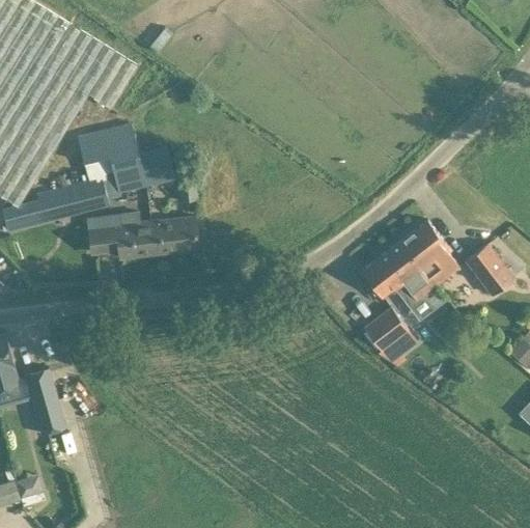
[(0,0),(0,195),(12,203),(24,200),(89,94),(112,108),(138,65),(70,24),(30,0),(0,0)]
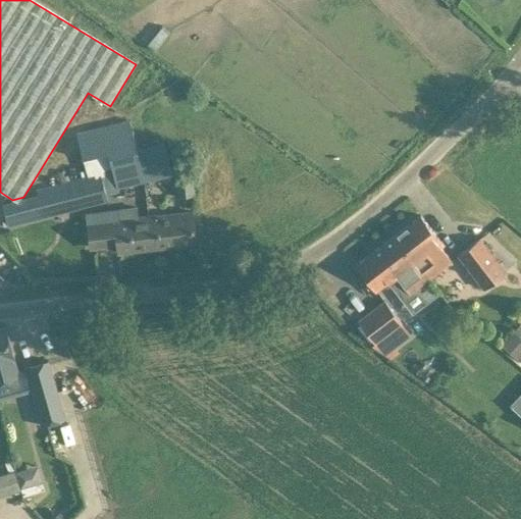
[(144,183),(137,153),(138,153),(131,123),(77,136),(84,161),(108,155),(116,190),(144,183)]
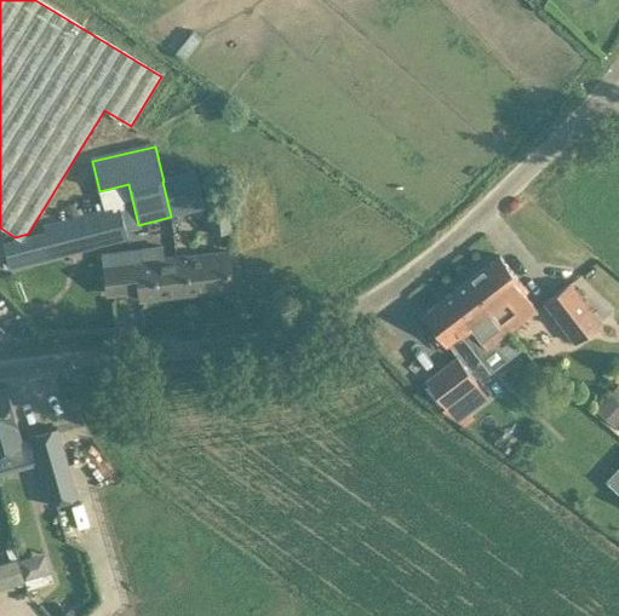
[(171,217),(204,209),(195,174),(164,182),(162,182),(171,217)]
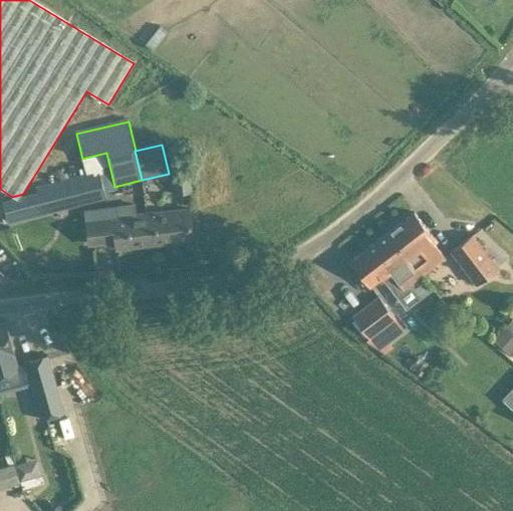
[(175,197),(191,195),(187,171),(172,174),(175,197)]
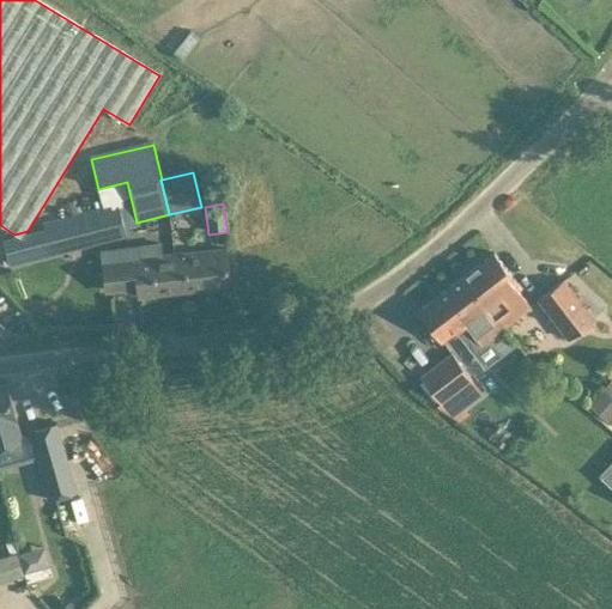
[(47,235),(5,245),(5,248),(11,268),(127,237),(121,214),(119,207),(46,226),(47,235)]
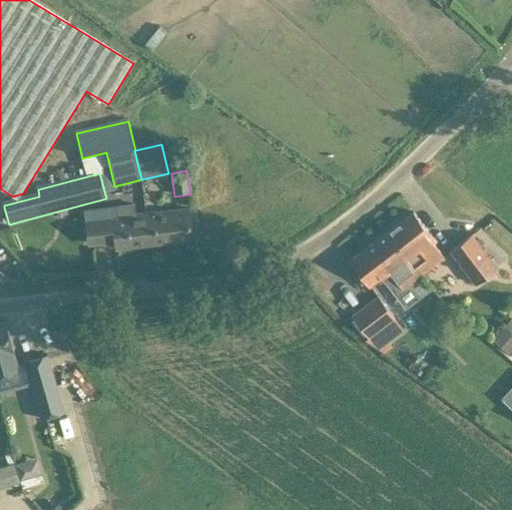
[(136,215),(135,206),(117,208),(119,219),(112,220),(116,250),(155,245),(150,214),(136,215)]
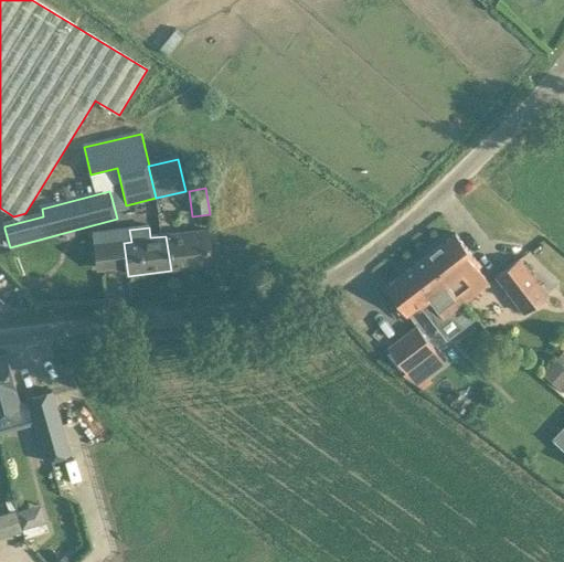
[(212,265),(209,232),(168,236),(168,235),(166,236),(171,271),(212,265)]
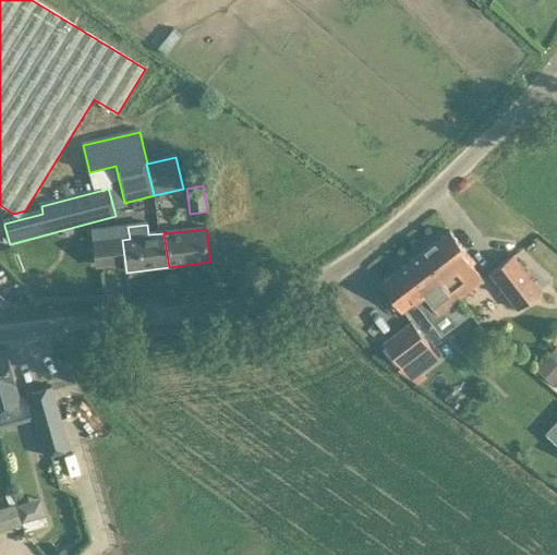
[(457,302),(483,281),(469,262),(471,260),(450,232),(423,253),(443,280),(442,281),(457,302)]
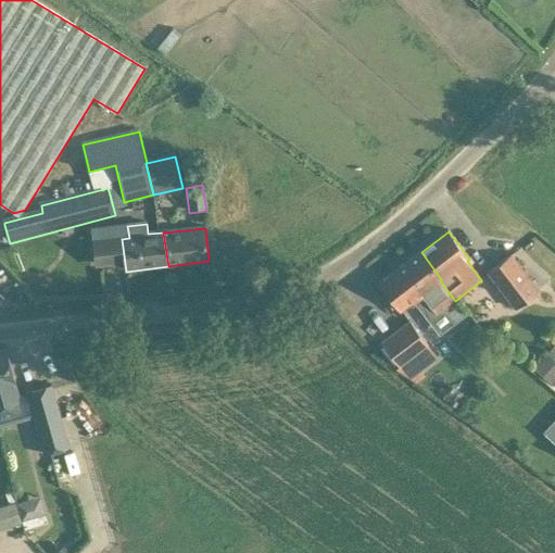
[(122,239),(92,242),(96,266),(125,263),(125,262),(122,239)]
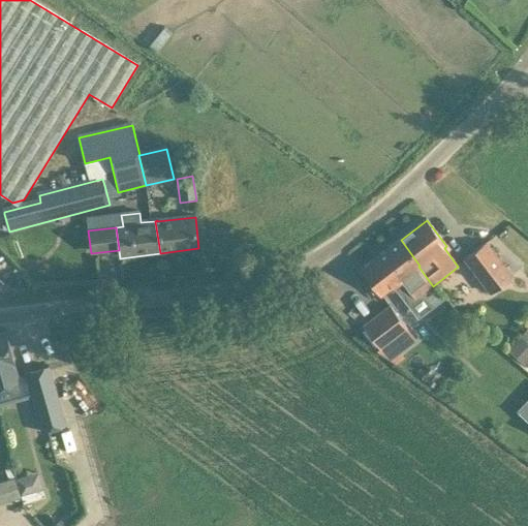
[(433,286),(418,267),(420,266),(401,240),(362,271),(374,287),(381,297),(401,281),(415,300),(433,286)]
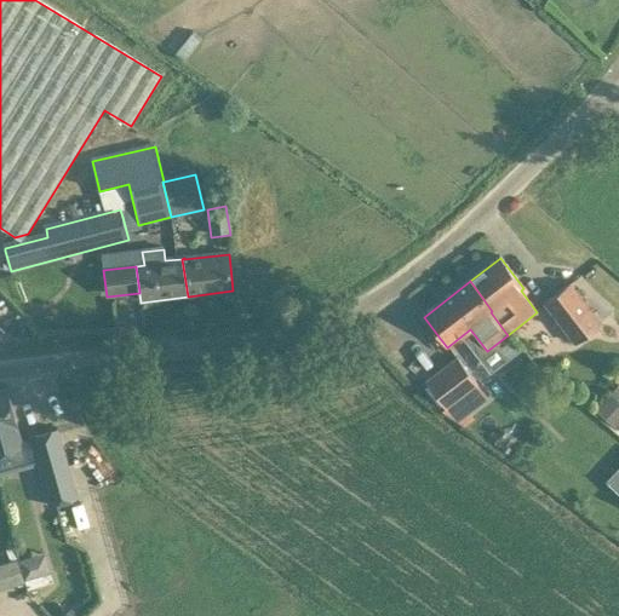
[(569,286),(545,305),(575,345),(601,326),(569,286)]
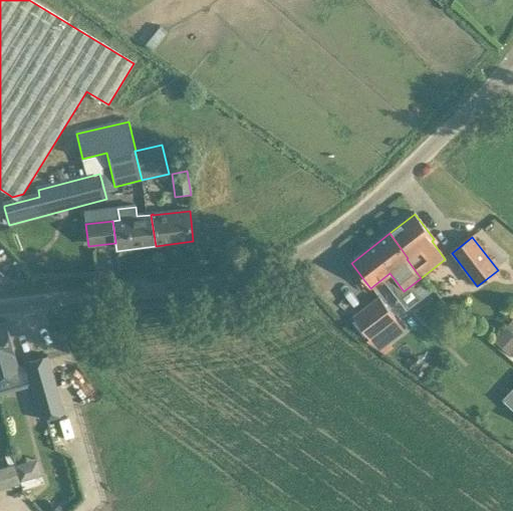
[(381,332),(397,321),(380,299),(353,319),(369,340),(370,340),(381,332)]
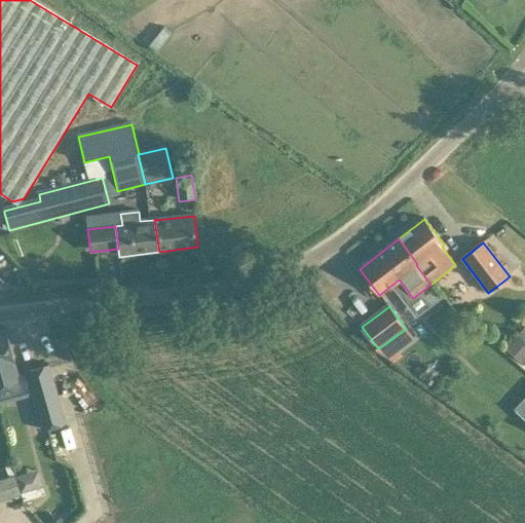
[(6,332),(0,333),(0,387),(20,382),(14,364),(15,364),(6,332)]
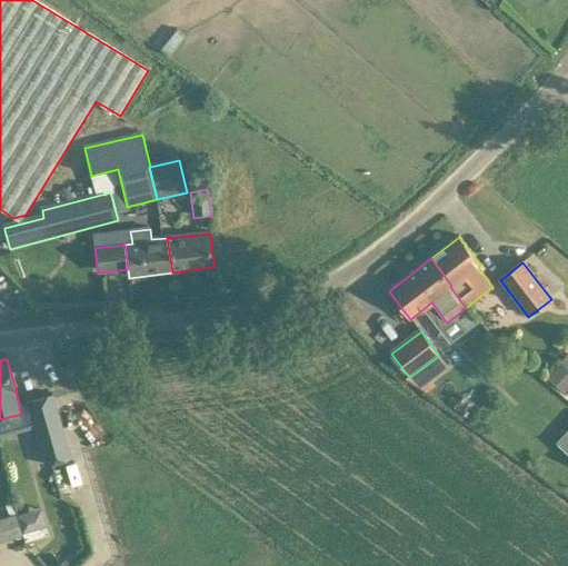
[(566,395),(567,393),(567,369),(560,363),(547,378),(566,395)]
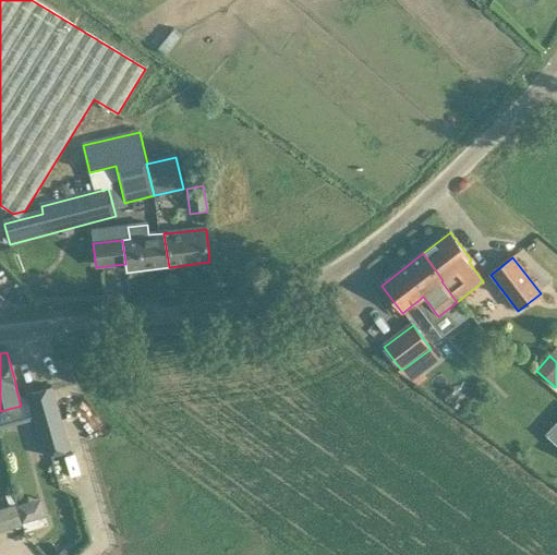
[(401,370),(398,372),(416,385),(427,378),(414,361),(402,370),(401,370)]
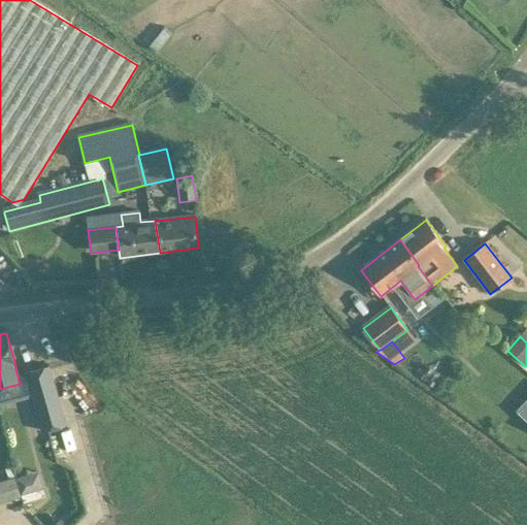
[(50,366),(26,373),(43,433),(67,426),(50,366)]
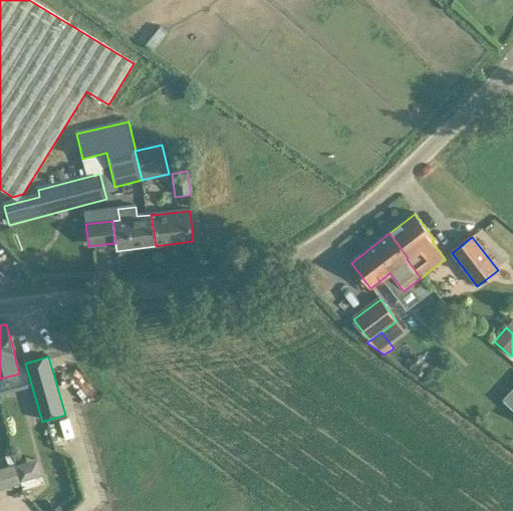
[(28,464),(15,467),(19,484),(21,483),(23,492),(44,486),(41,478),(39,469),(30,471),(28,464)]
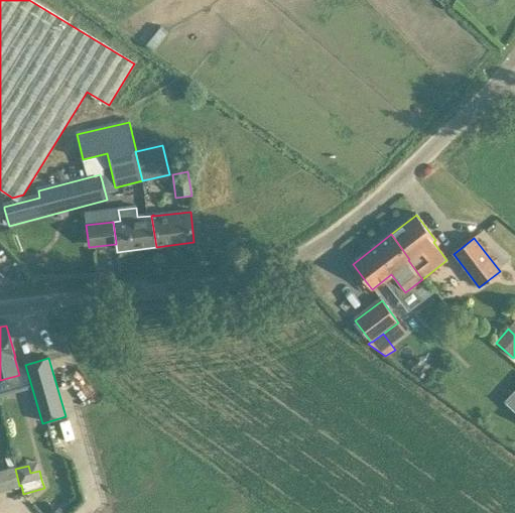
[(0,492),(19,487),(19,486),(15,469),(14,468),(0,472),(0,492)]
